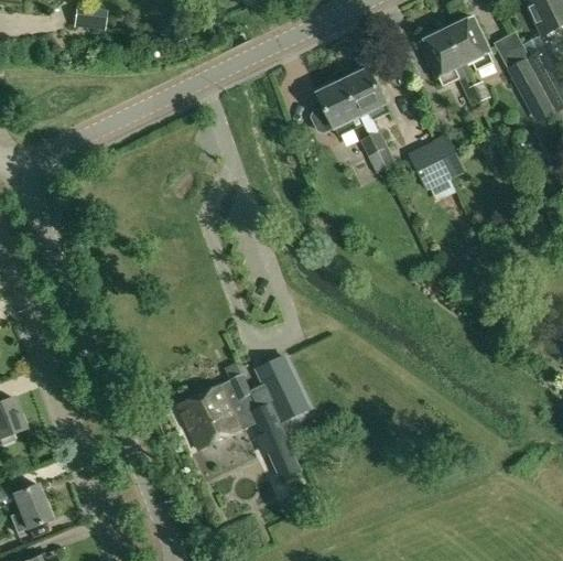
[(526,0),(542,34),(562,23),(562,0),(526,0)]
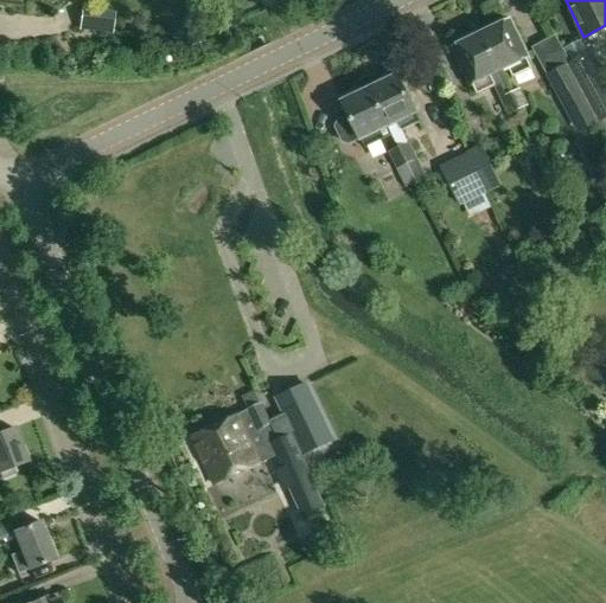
[(508,18),(480,31),(504,79),(531,65),(524,55),(508,18)]
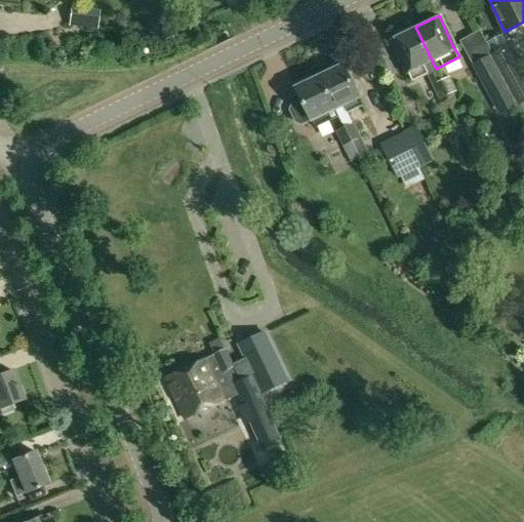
[(415,27),(393,38),(407,70),(411,80),(427,72),(431,82),(438,96),(447,92),(440,78),(436,69),(415,27)]
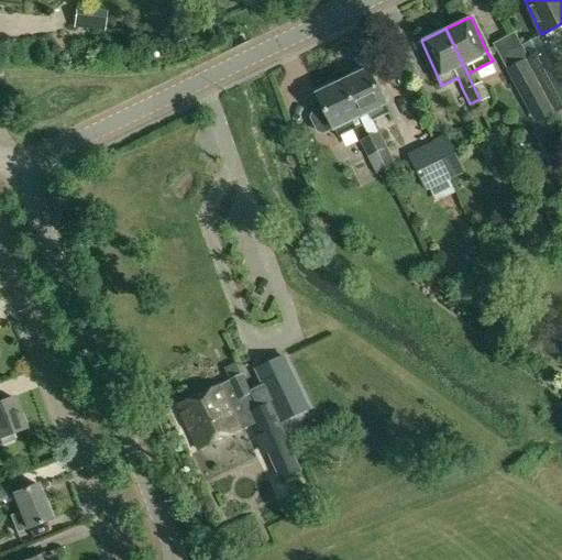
[(511,34),(497,42),(506,58),(506,59),(520,85),(539,118),(554,110),(544,96),(524,57),(524,56),(511,34)]
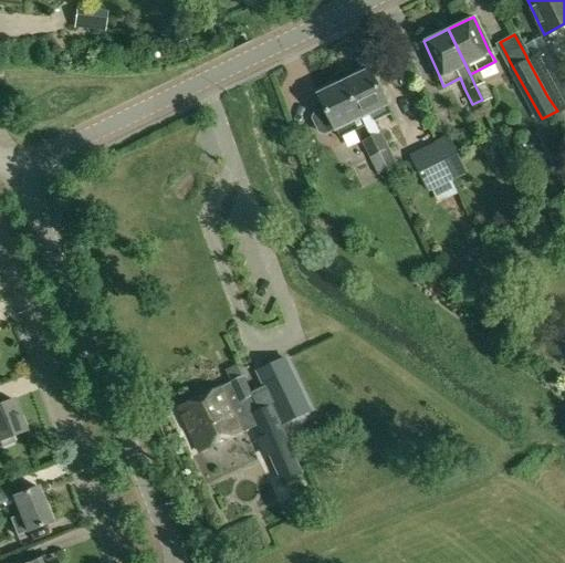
[(526,56),(526,58),(547,96),(557,111),(558,110),(564,106),(564,71),(550,44),(526,56)]
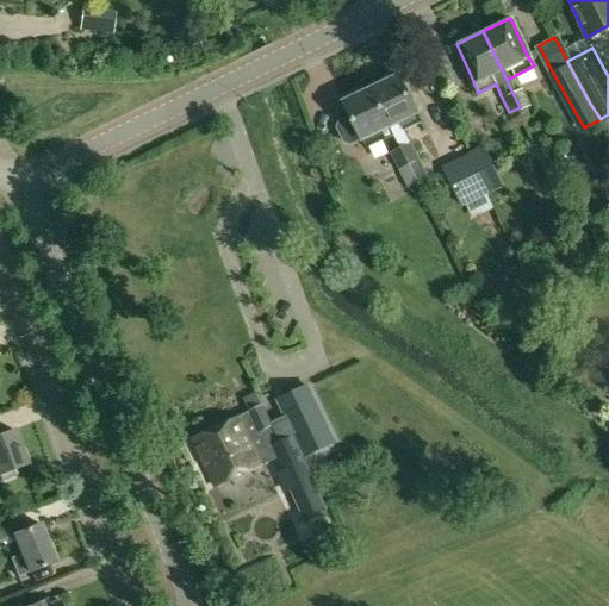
[(399,145),(416,181),(429,207),(441,201),(418,156),(410,139),(409,141),(403,129),(420,120),(415,112),(416,111),(397,73),(371,86),(392,132),(399,145)]
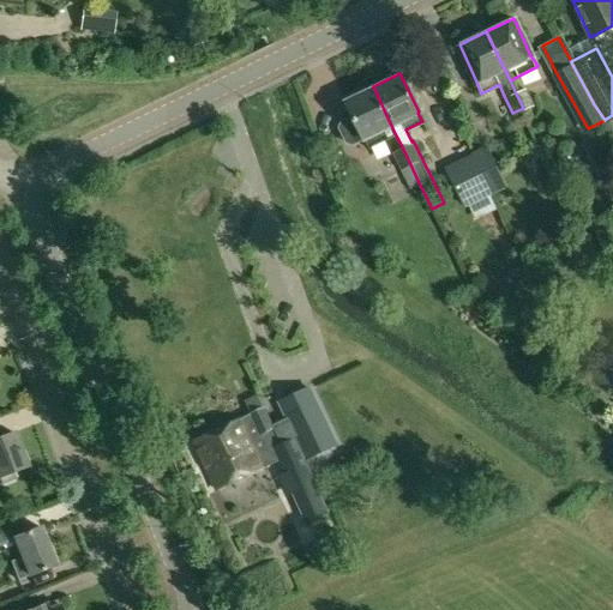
[(341,119),(337,126),(346,140),(352,143),(364,138),(367,146),(395,133),(373,86),(346,100),(352,113),(341,119)]
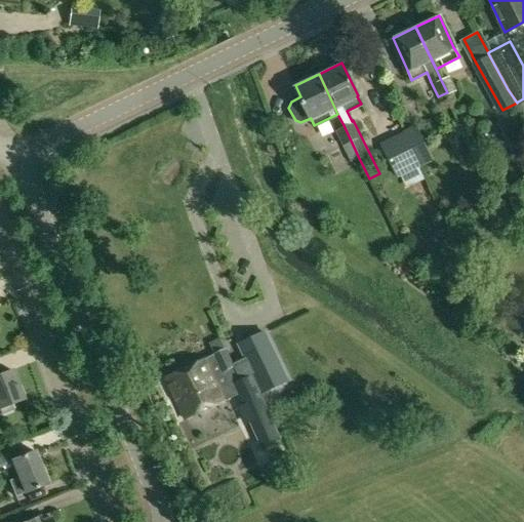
[(440,78),(447,92),(456,88),(449,74),(448,75),(440,78)]
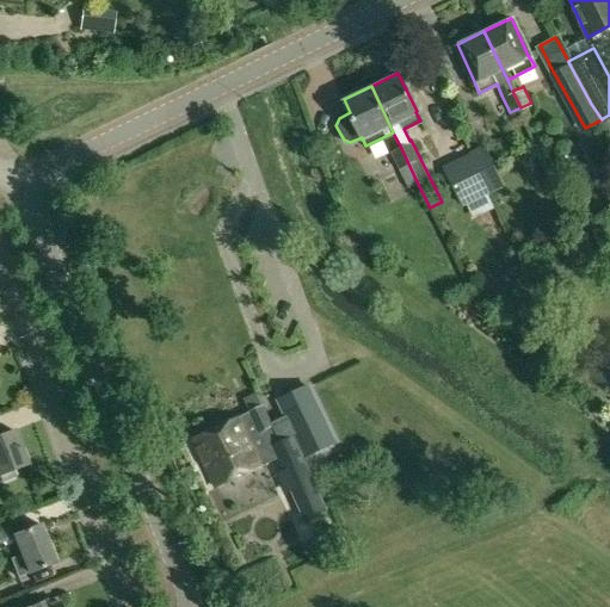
[(484,142),(468,150),(488,191),(504,184),(484,142)]
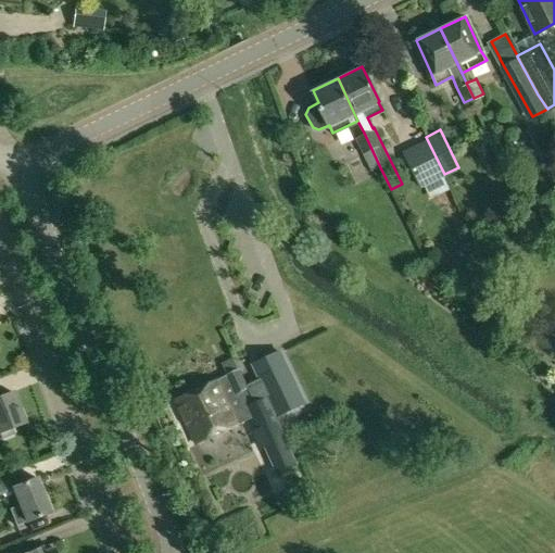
[(364,133),(354,137),(362,152),(370,170),(379,165),(364,133)]
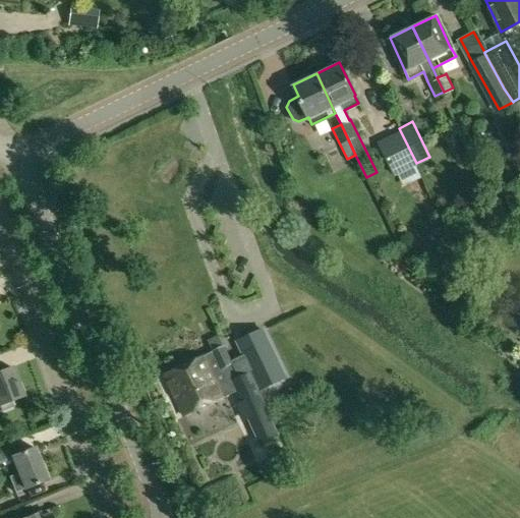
[(399,128),(376,139),(393,175),(397,173),(402,184),(420,175),(415,164),(416,163),(399,128)]
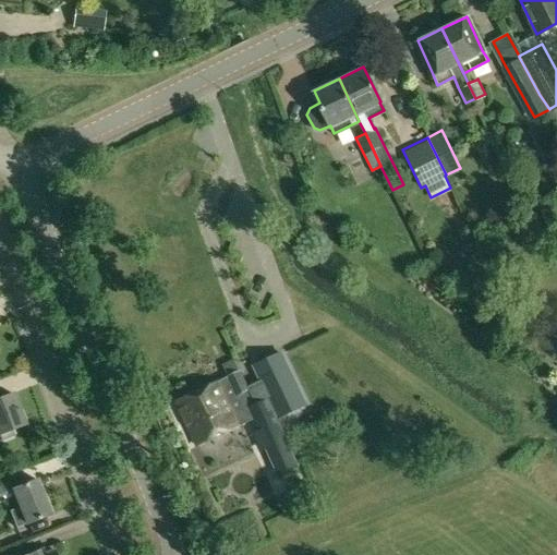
[(551,232),(556,229),(556,204),(541,212),(551,232)]
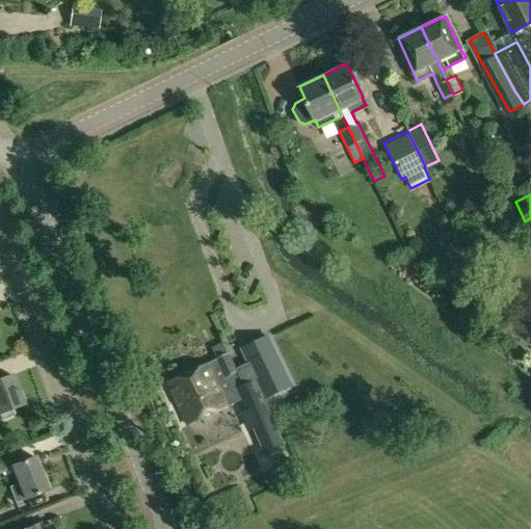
[(204,364),(167,380),(187,422),(227,403),(227,402),(239,396),(245,410),(263,401),(253,379),(284,365),(268,334),(243,345),(250,361),(236,368),(228,351),(223,343),(212,349),(216,358),(204,364)]
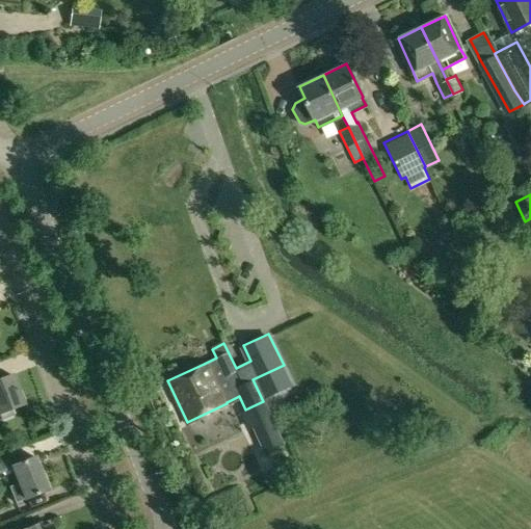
[(147,356),(135,362),(141,377),(154,372),(147,356)]
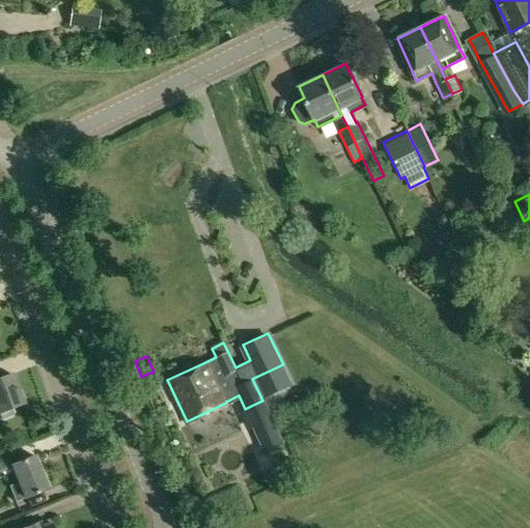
[(0,415),(1,417),(14,412),(10,406),(22,401),(10,372),(0,377),(0,415)]
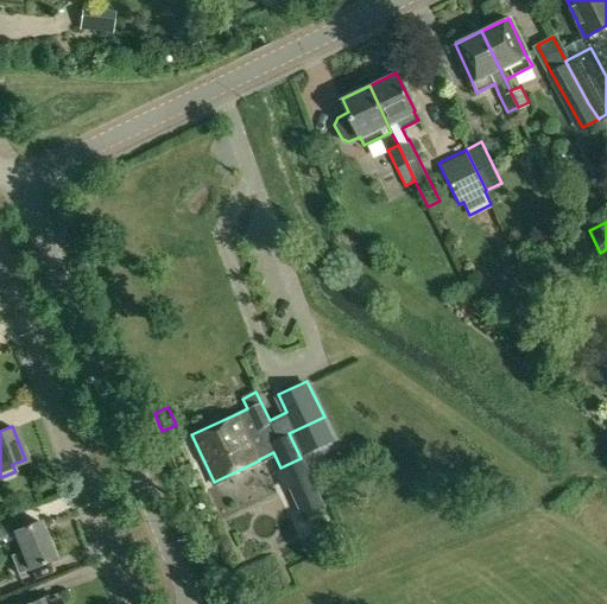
[(17,572),(27,567),(55,557),(39,520),(18,528),(14,517),(0,523),(0,536),(13,532),(20,550),(10,554),(17,572)]
